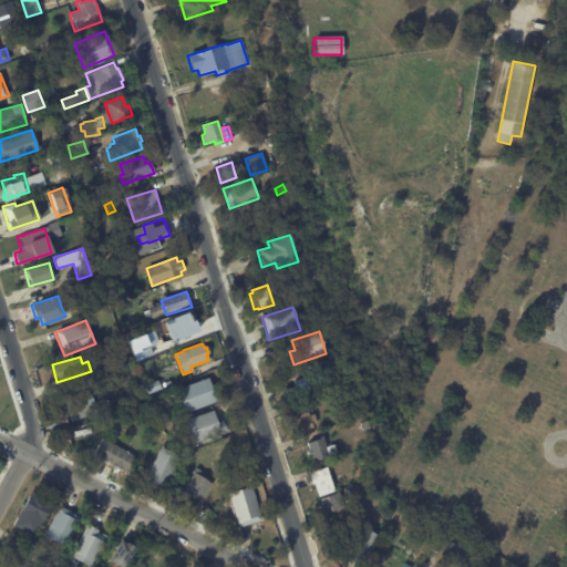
[(144,377),(145,379),(140,381),(141,385),(135,387),(134,382),(137,381),(134,371),(141,369),(144,377)]
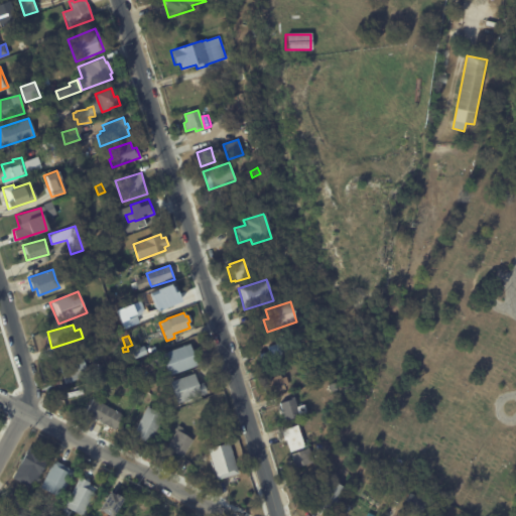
[(195,359),(197,366),(167,376),(160,355),(189,344),(195,359)]
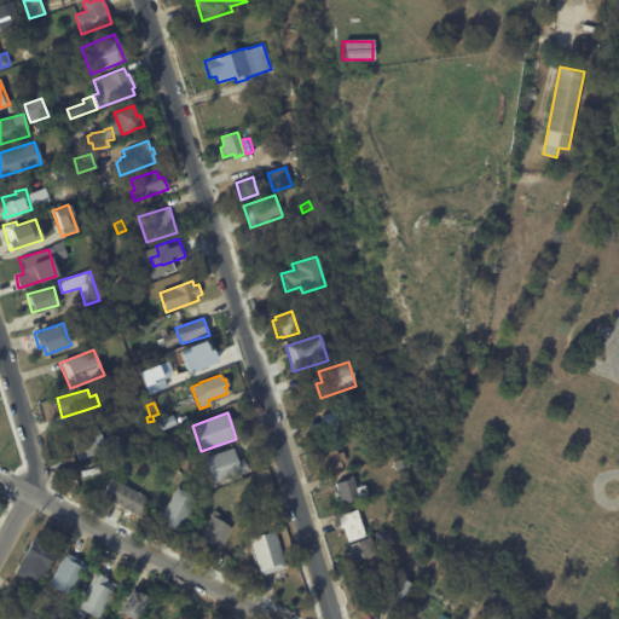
[(319,417),(335,412),(336,417),(347,415),(351,426),(316,435),(312,424),(320,422),(319,417)]
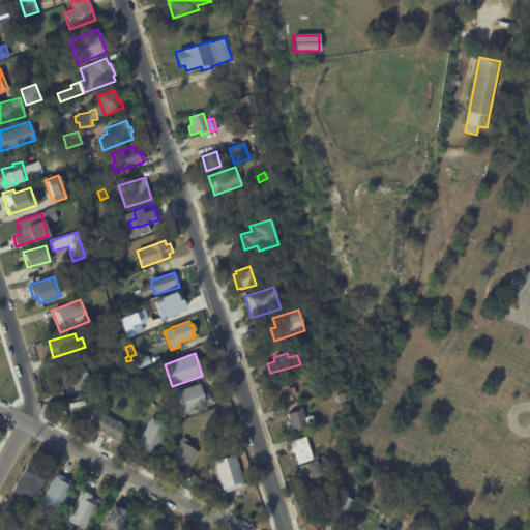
[(147,357),(150,363),(137,369),(134,360),(147,355),(147,357)]
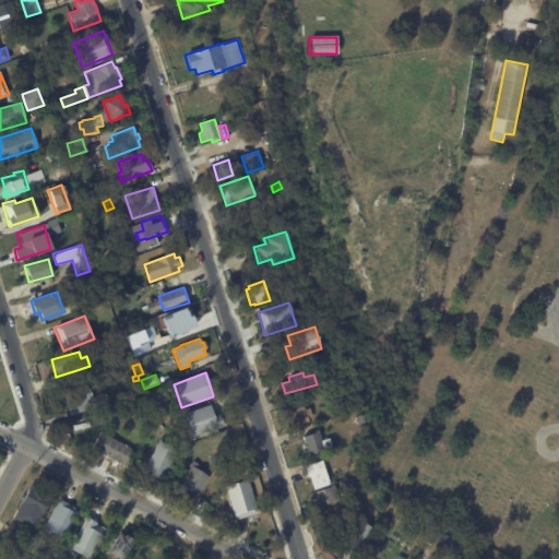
[(70,416),(62,393),(88,384),(95,401),(88,402),(91,408),(70,416)]
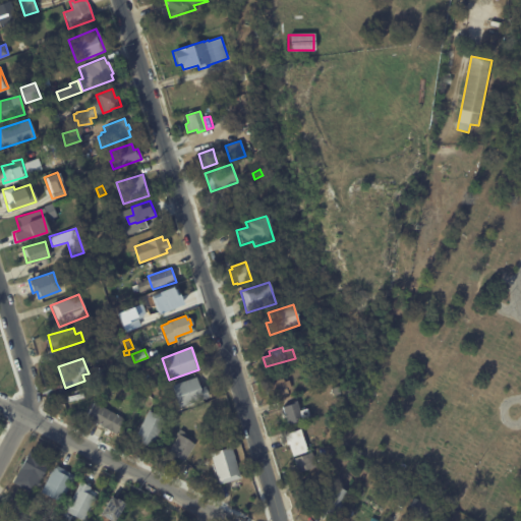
[(198,387),(199,389),(205,387),(209,397),(179,408),(171,386),(195,378),(198,387)]
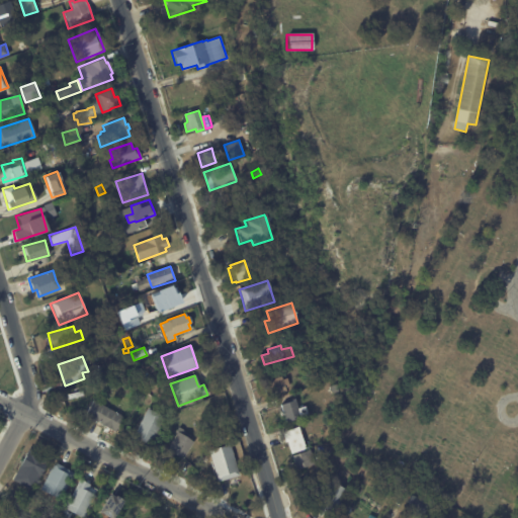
[(286,379),(289,386),(284,389),(286,392),(272,396),(269,386),(266,386),(265,381),(280,376),(281,379),(286,378),(286,379)]
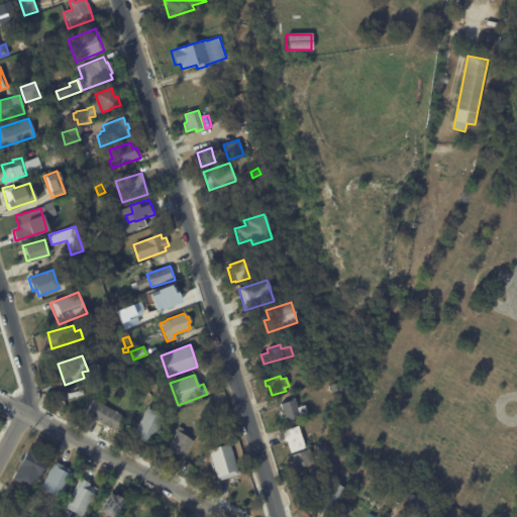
[(335,384),(337,391),(330,393),(328,386),(335,384)]
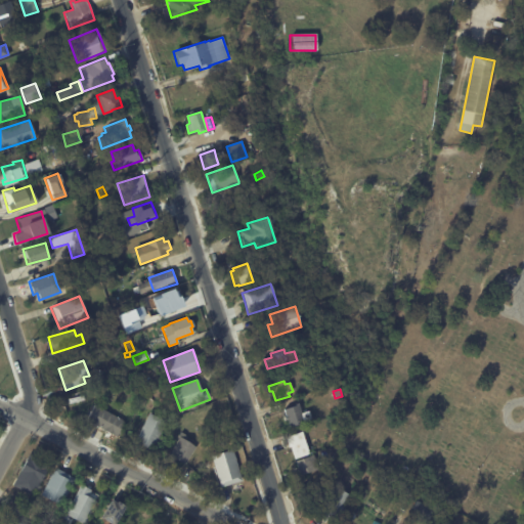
[(285,413),(284,409),(294,406),(294,404),(298,403),(301,413),(308,411),(311,419),(304,422),(304,423),(289,428),(287,421),(286,421),(284,417),(285,416),(285,413)]
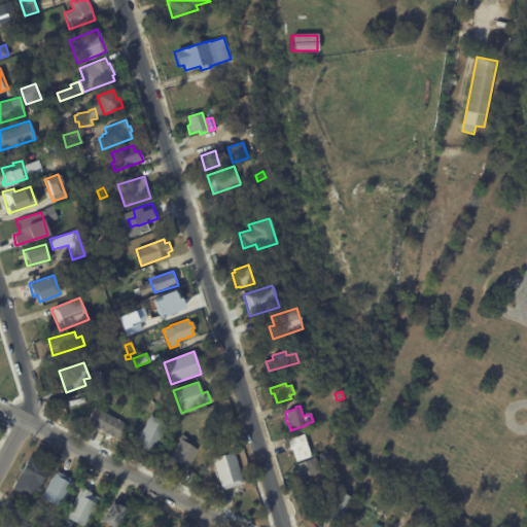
[(120,433),(118,440),(86,424),(94,408),(126,424),(120,433)]
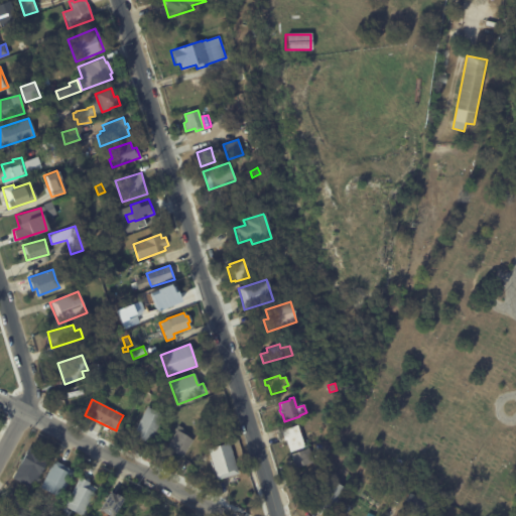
[(157,429),(149,444),(131,435),(146,407),(164,416),(157,429)]
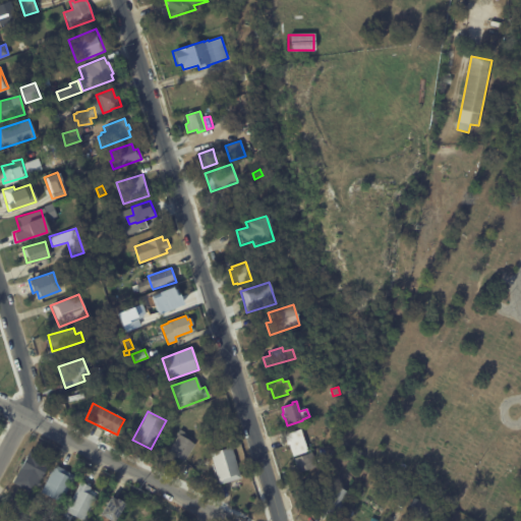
[(307,452),(292,457),(287,443),(286,443),(283,436),(299,429),(307,452)]
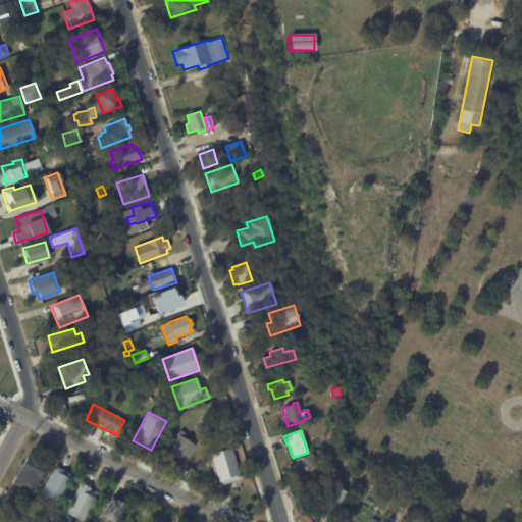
[(179,435),(181,431),(186,433),(186,434),(197,441),(195,446),(196,447),(185,464),(168,454),(179,435)]
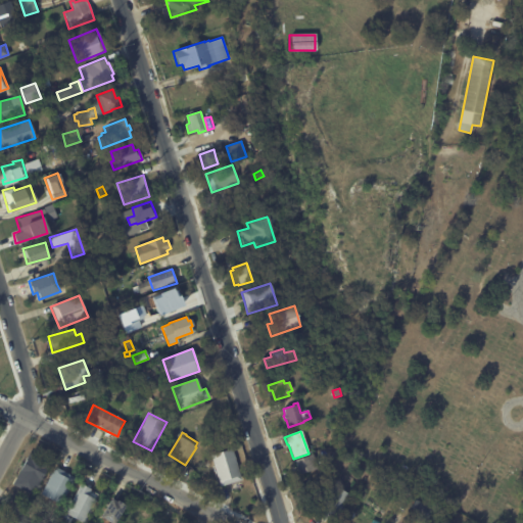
[(240,480),(220,486),(210,456),(233,448),(242,480),(240,480)]
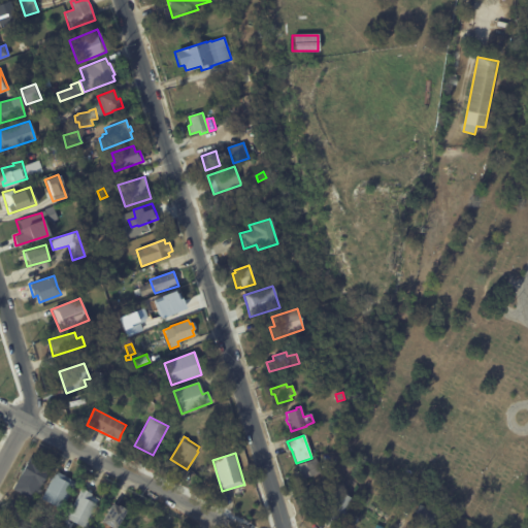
[(26,495),(11,487),(29,455),(51,467),(32,499),(26,495)]
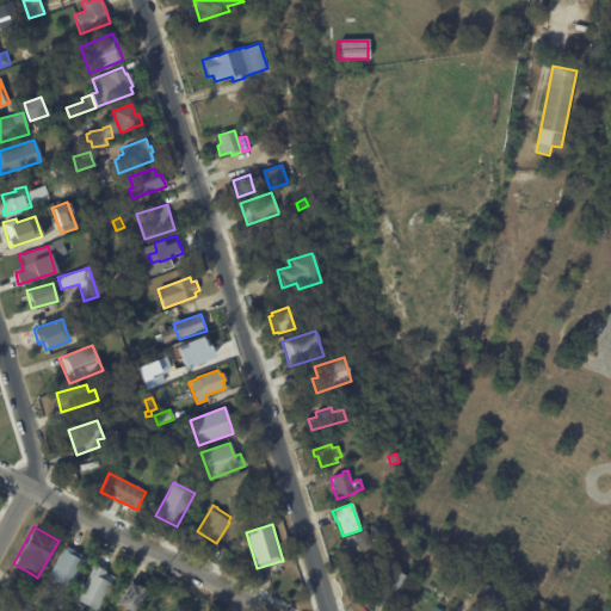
[(365,530),(368,538),(369,538),(372,547),(351,555),(345,538),(365,530)]
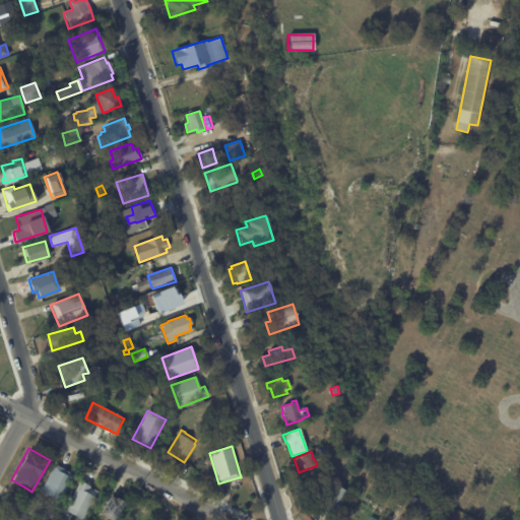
[(66,469),(75,474),(60,501),(40,490),(55,462),(66,469)]
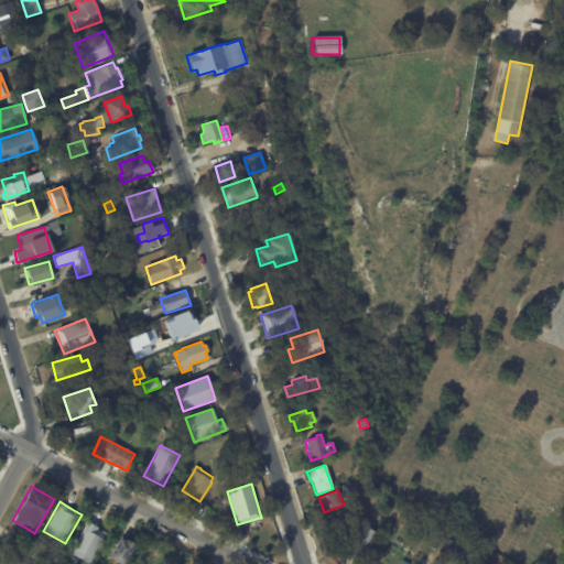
[(364,521),(355,517),(360,507),(369,511),(364,521)]
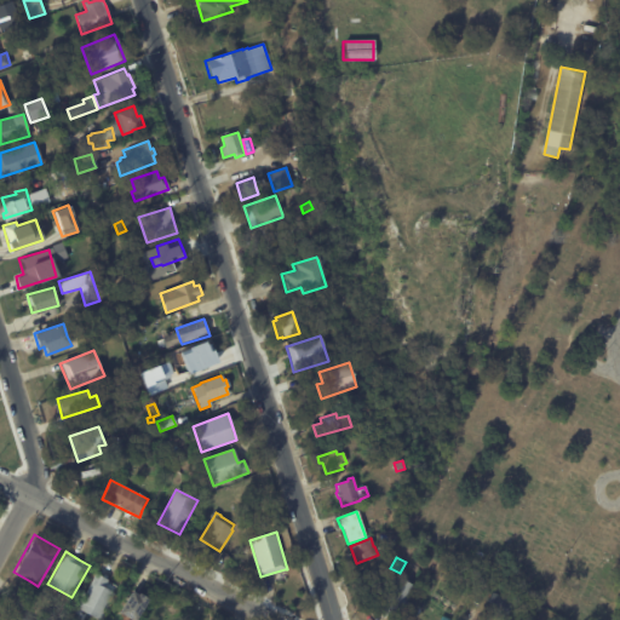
[(104,577),(108,578),(104,585),(115,591),(101,619),(76,606),(95,570),(104,577)]
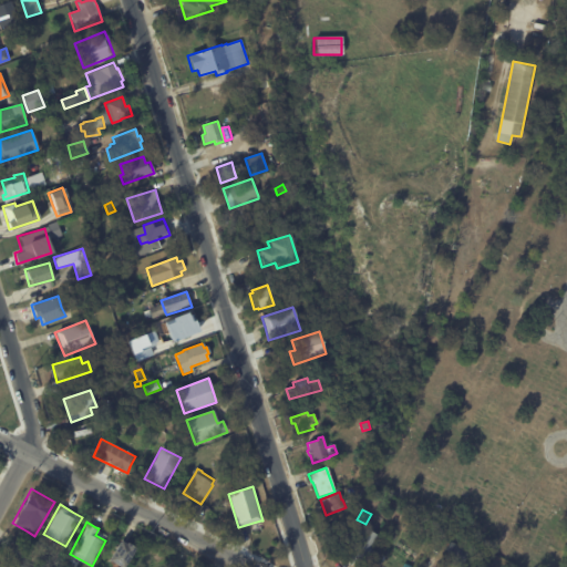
[(380,537),(363,566),(344,557),(361,527),(380,537)]
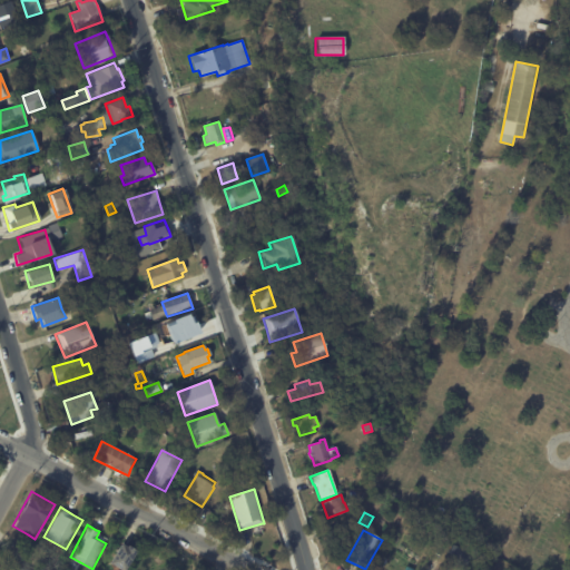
[(127,544),(136,550),(123,569),(120,569),(108,561),(120,542),(125,546),(126,543),(127,544)]
